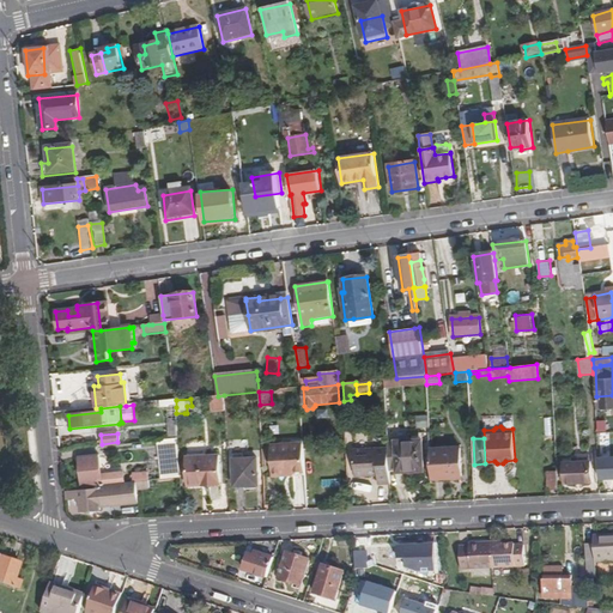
[(418,466),(424,465),(423,441),(395,443),(398,472),(418,471),(418,466)]
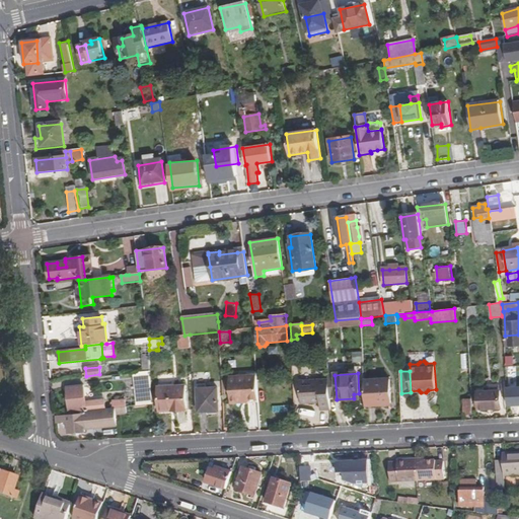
[(243,400),(258,400),(256,376),(229,377),(230,403),(243,403),(243,400)]
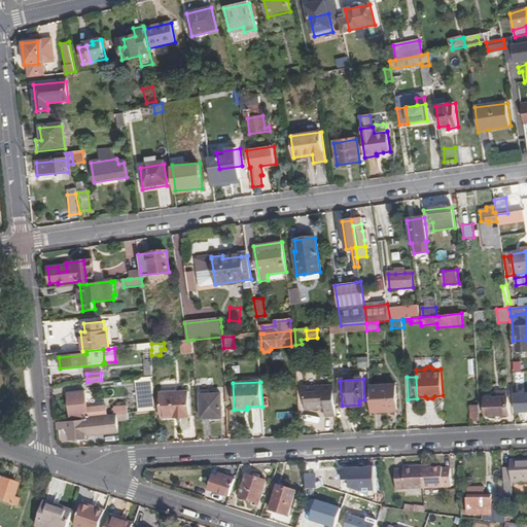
[(137,386),(141,413),(154,411),(153,384),(137,386)]
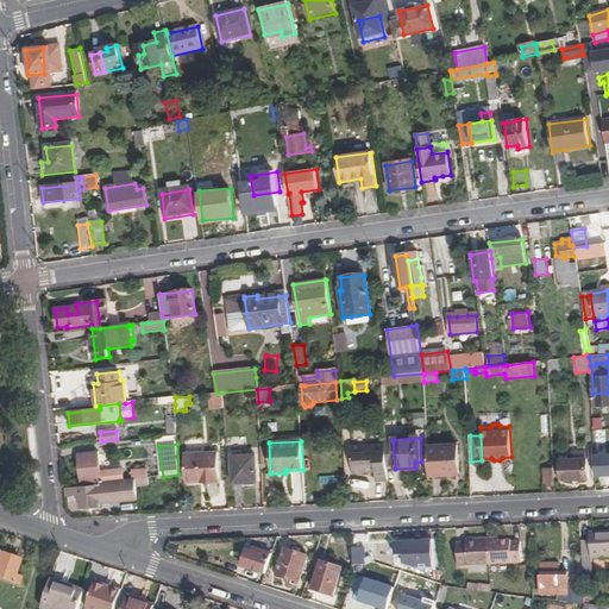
[(375,481),(388,481),(385,445),(351,445),(352,470),(375,469),(375,481)]
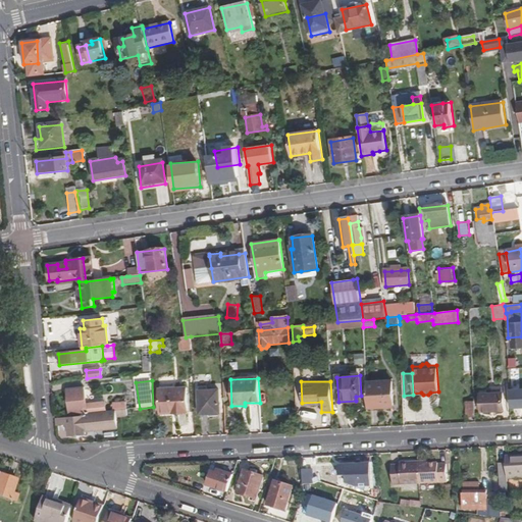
[(393,381),(366,383),(367,409),(394,407),(393,381)]
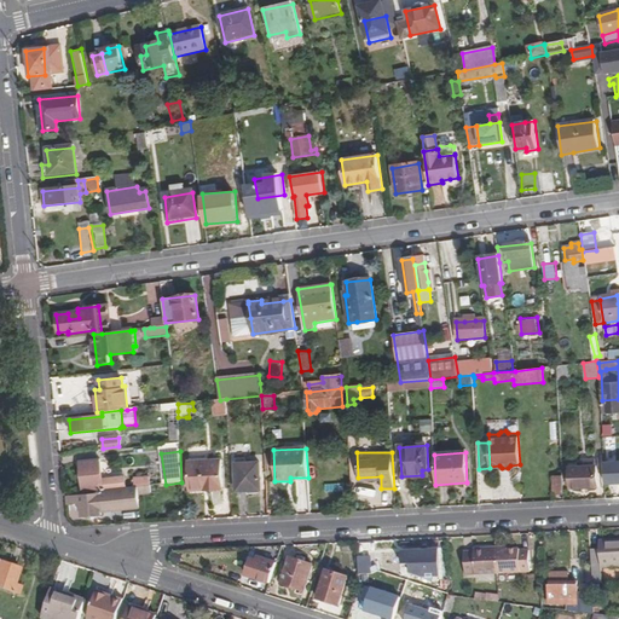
[(189,461),(190,487),(208,486),(208,489),(223,489),(220,460),(189,461)]
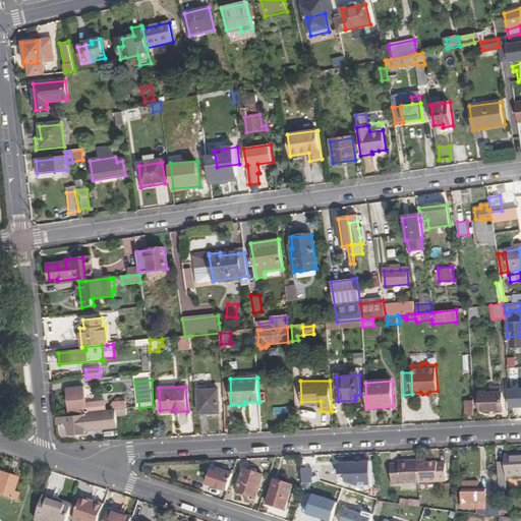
[(67,390),(70,416),(80,415),(83,414),(115,410),(126,409),(125,402),(85,406),(85,402),(79,403),(78,396),(84,395),(84,388),(67,390)]
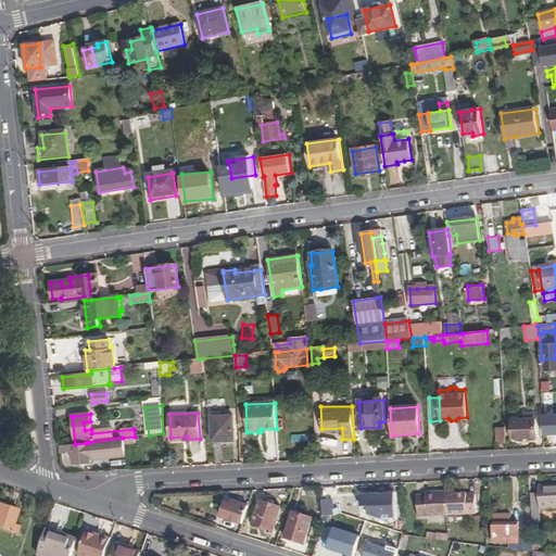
[(213,442),(234,440),(232,416),(211,417),(213,442)]
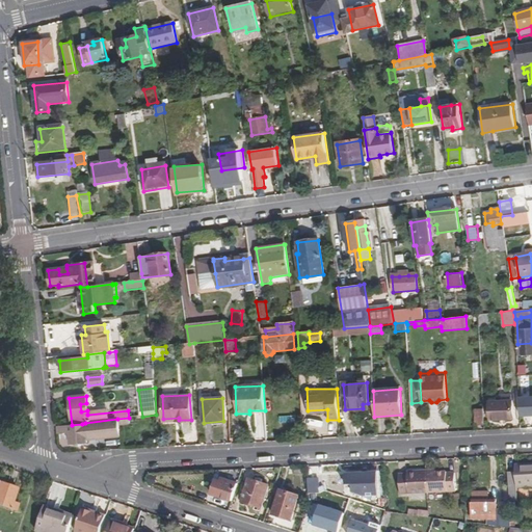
[(490,402),(490,421),(513,419),(512,401),(490,402)]
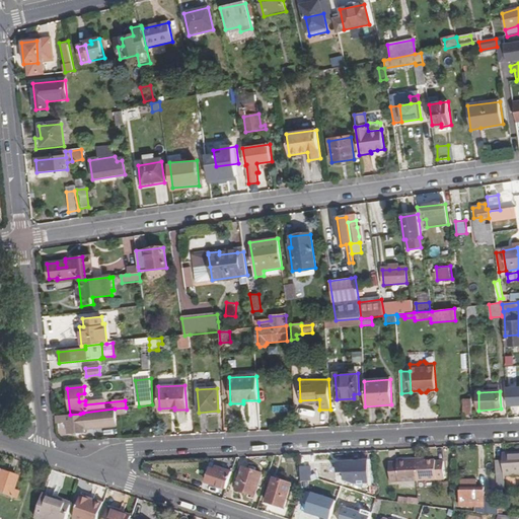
[(439,411),(449,411),(448,394),(438,394),(439,411)]
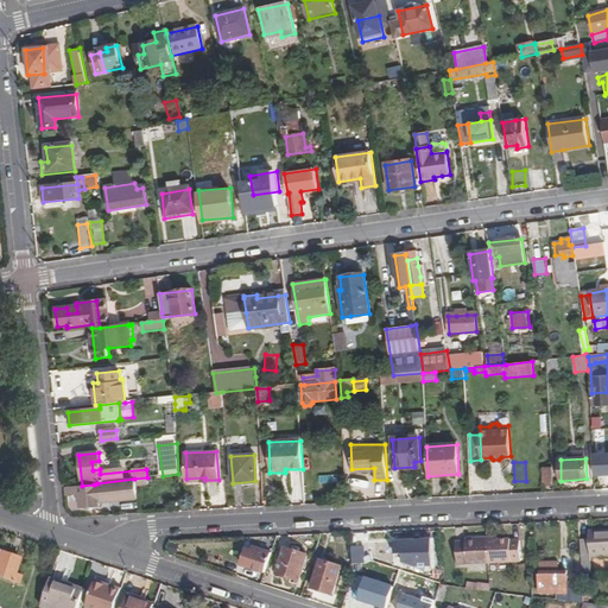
[(543,469),(544,487),(553,487),(552,469),(543,469)]
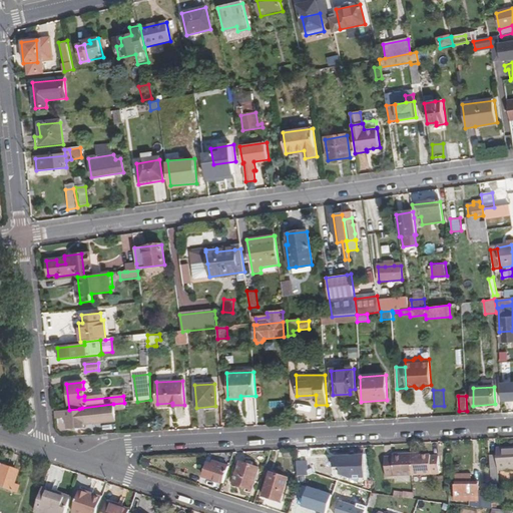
[(502,414),(512,413),(512,401),(501,401),(502,414)]
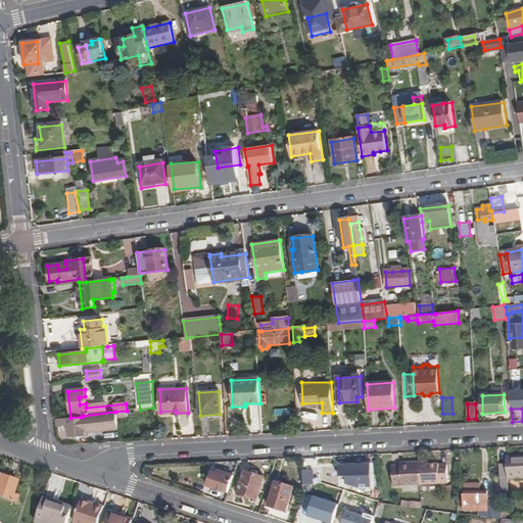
[(115,412),(84,416),(84,417),(56,420),(57,427),(67,426),(68,437),(85,435),(85,433),(85,428),(103,426),(104,431),(117,430),(115,412)]
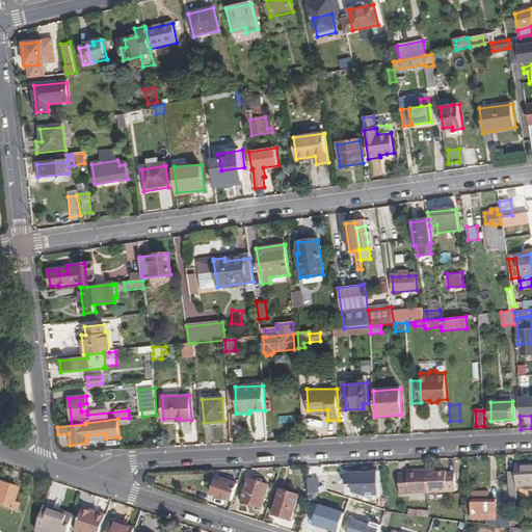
[(506,472),(507,488),(531,486),(531,463),(513,466),(513,472),(506,472)]
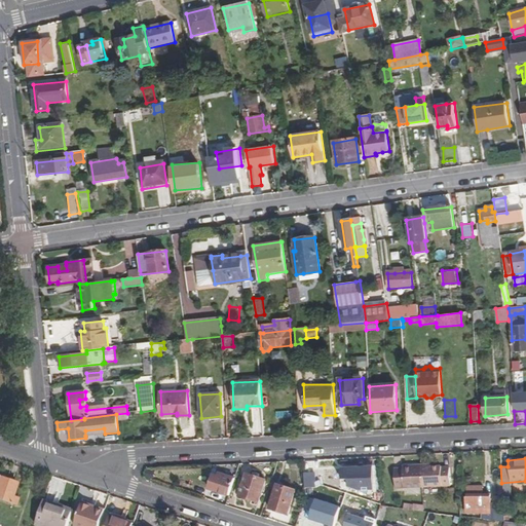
[(441,466),(430,467),(421,467),(421,466),(402,467),(402,468),(393,470),(395,488),(449,485),(448,468),(441,468),(441,466)]
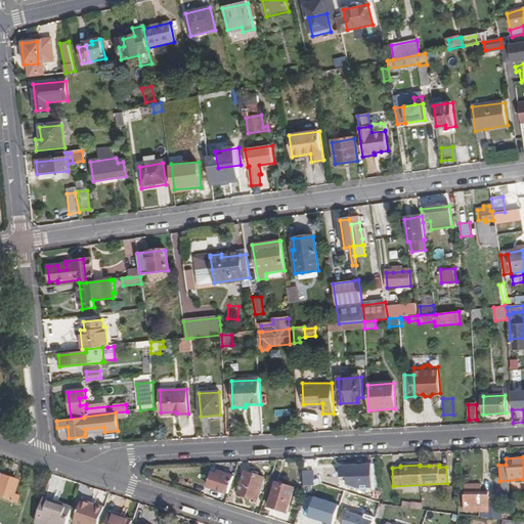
[(345,482),(372,480),(372,466),(344,468),(345,482)]
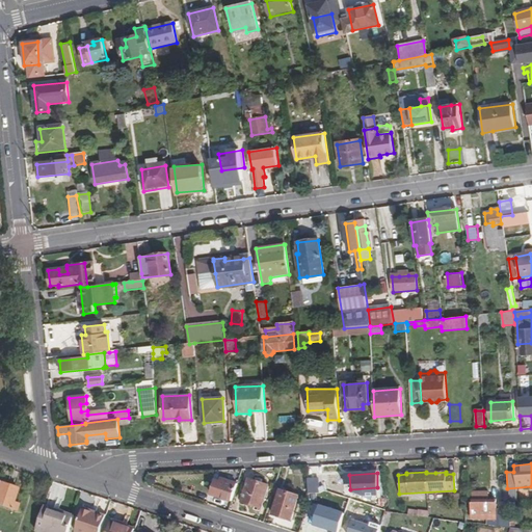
[(307,477),(308,494),(317,493),(317,476),(307,477)]
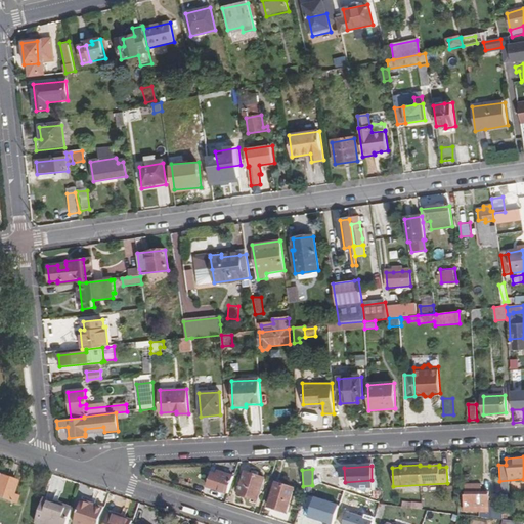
[(228,495),(233,478),(222,475),(221,477),(213,474),(208,489),(228,495)]
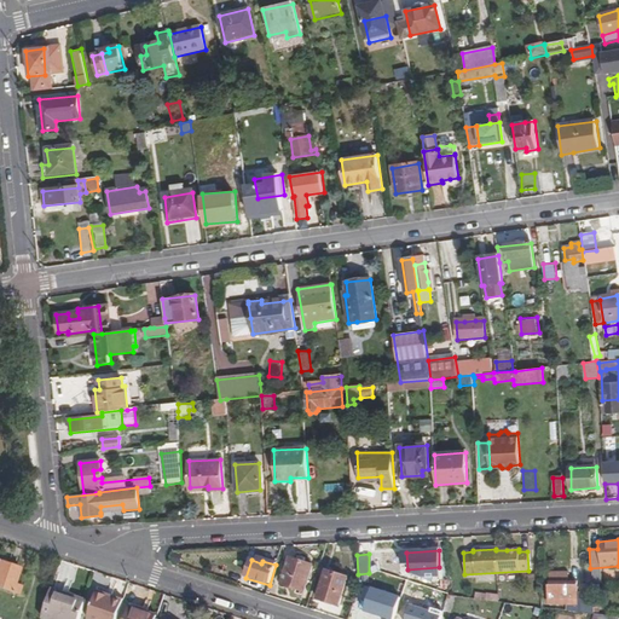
[(290,560),(282,586),(305,594),(313,567),(290,560)]
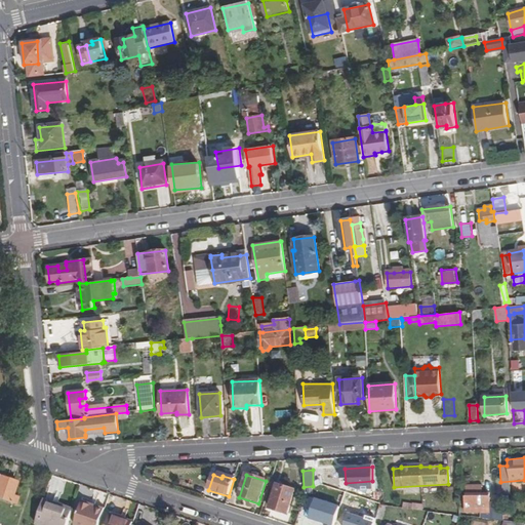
[(16,483),(0,477),(0,499),(13,505),(15,497),(11,496),(16,483)]
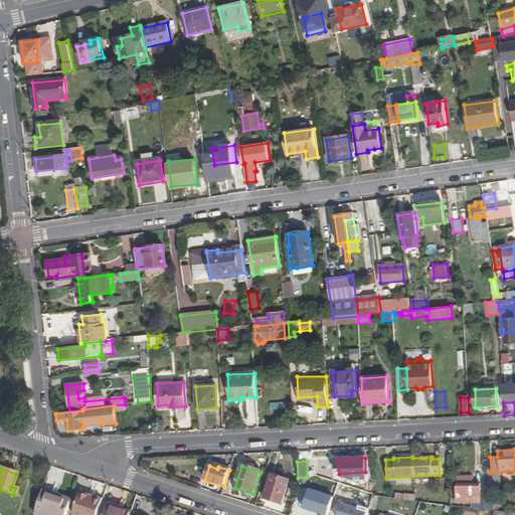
[(272,476),(264,500),(281,505),(289,481),(272,476)]
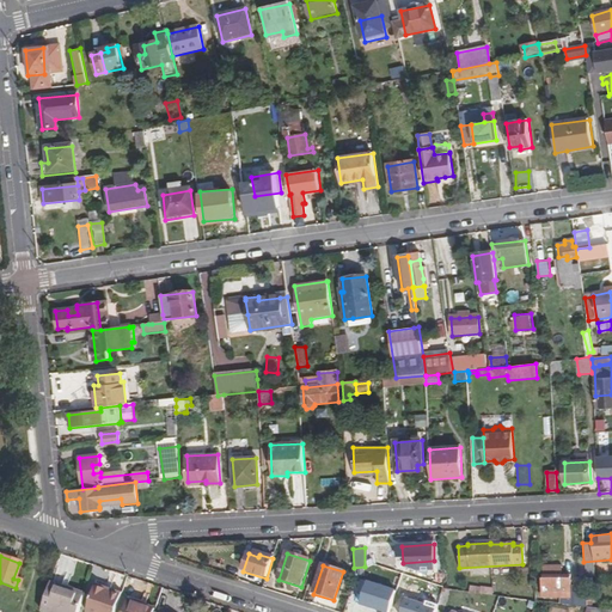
[(560,579),(560,576),(561,569),(542,568),(542,597),(569,598),(569,589),(569,579),(560,579)]
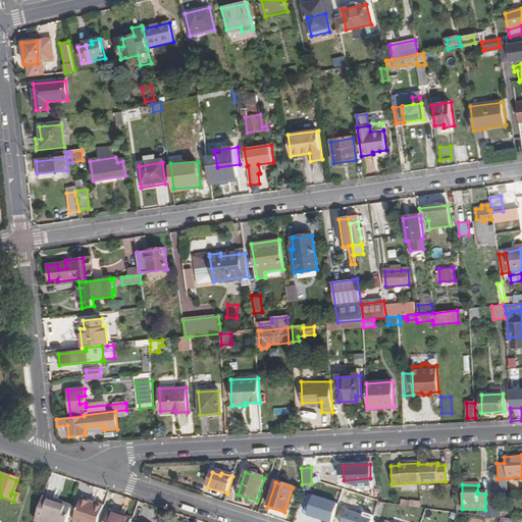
[(452,497),(455,496),(455,485),(445,485),(445,487),(451,487),(452,497)]
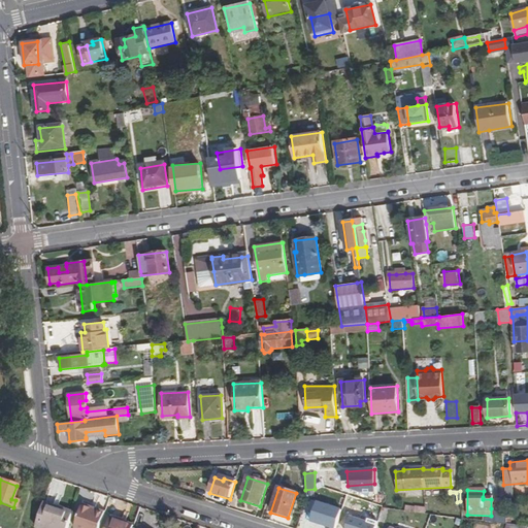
[(461,520),(505,526),(506,526),(504,501),(499,501),(498,508),(491,508),(491,516),(467,515),(461,515),(461,520)]
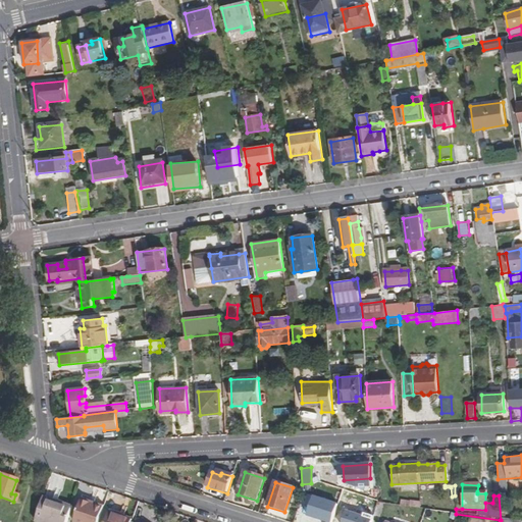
[(53,504),(54,501),(45,498),(43,497),(35,521),(66,521),(71,509),(53,504)]
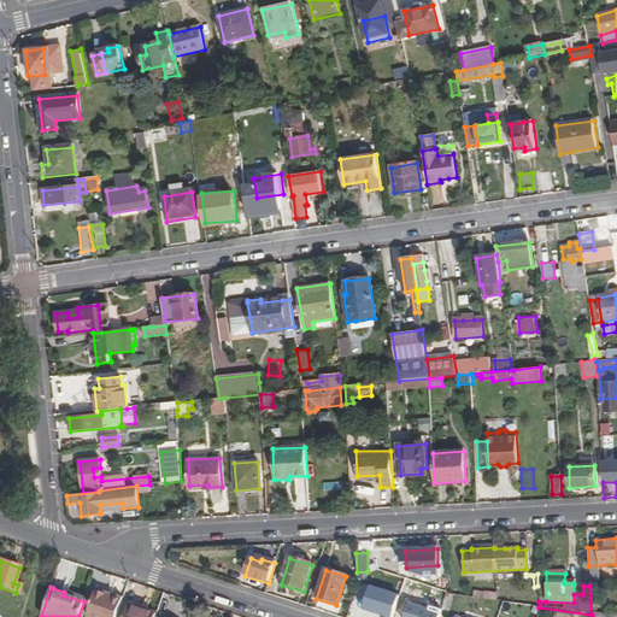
[(107,598),(107,595),(97,591),(88,616),(117,616),(122,603),(107,598)]
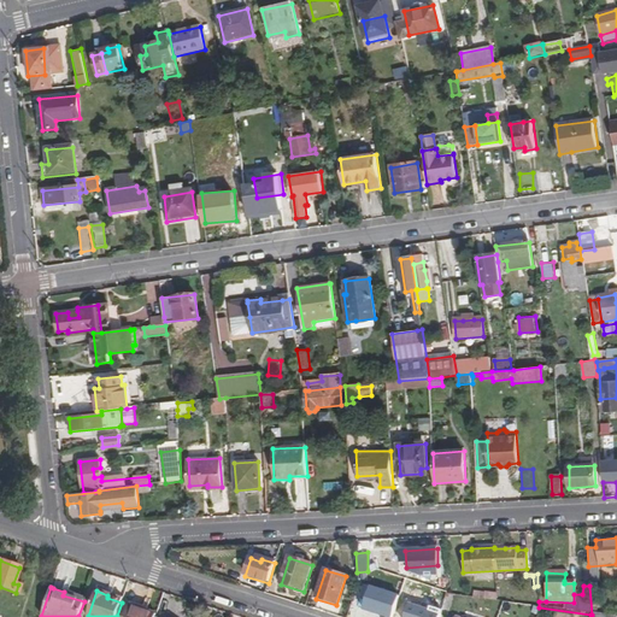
[(86,599),(64,592),(63,595),(84,601),(86,599)]
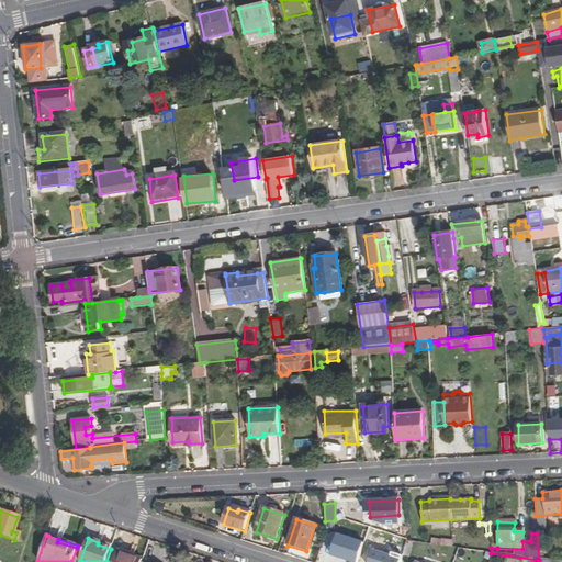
[(407,541),(403,555),(407,557),(412,541),(407,541)]
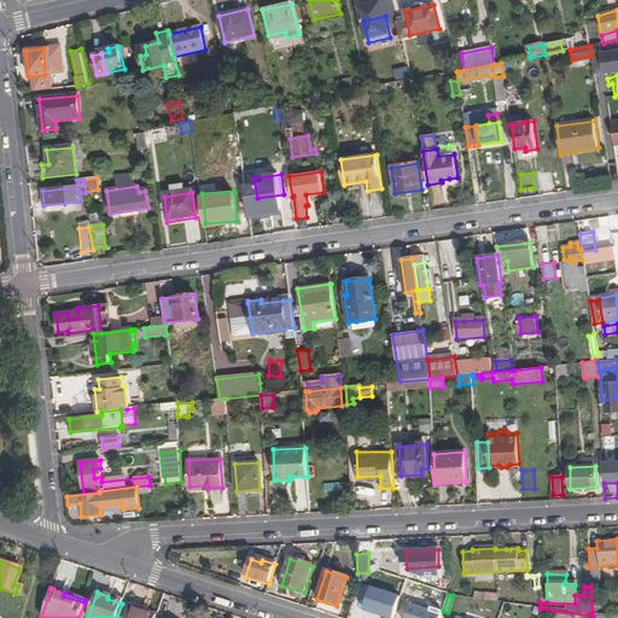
[(126,617),(155,617),(156,616),(150,613),(130,607),(126,617)]
